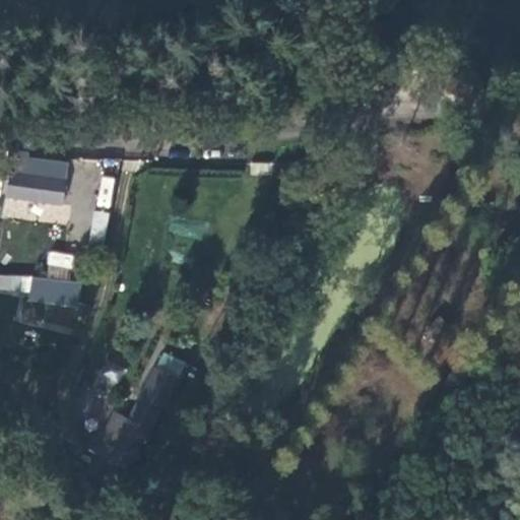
[(62,202),(66,172),(67,164),(17,158),(15,177),(8,176),(6,195),(62,202)]
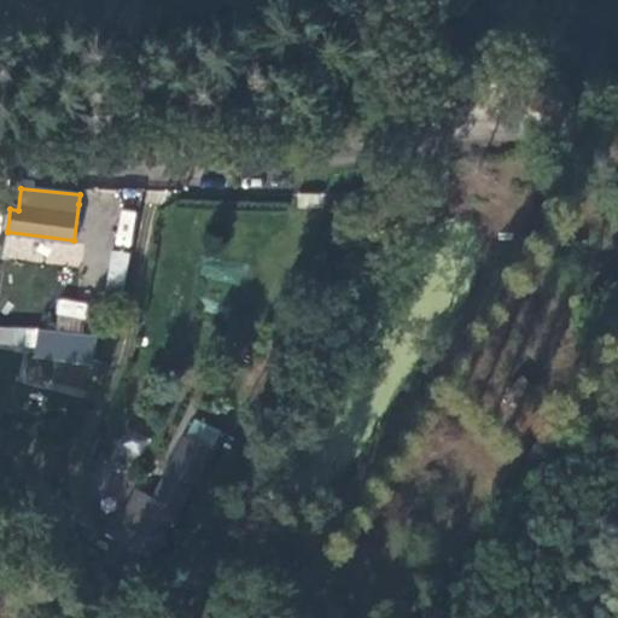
[(124,287),(128,252),(111,250),(108,285),(124,287)]
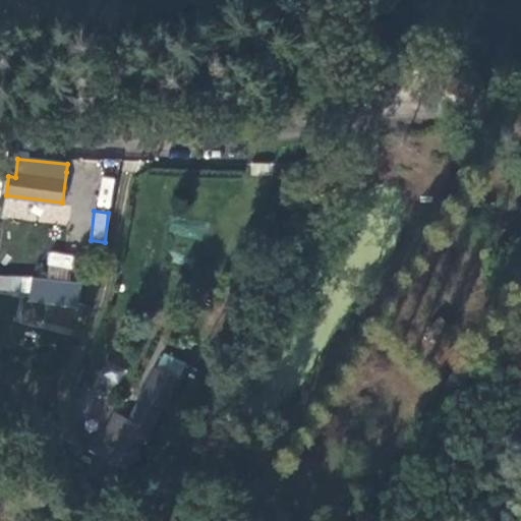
[(49,251),(47,274),(72,276),(74,254),(49,251)]
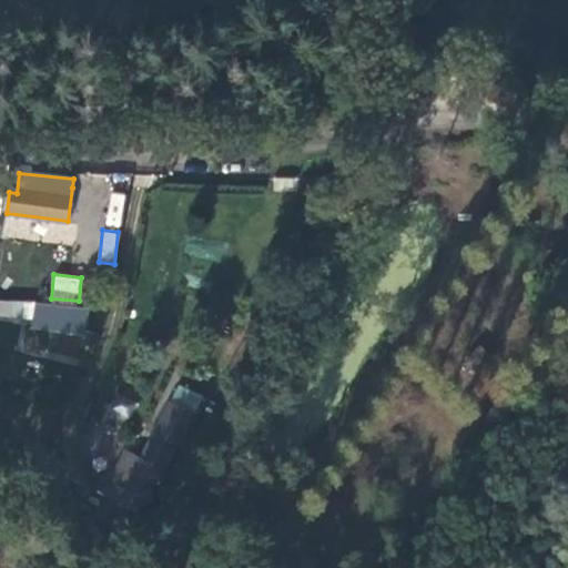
[(84,328),(85,308),(36,304),(33,324),(84,328)]
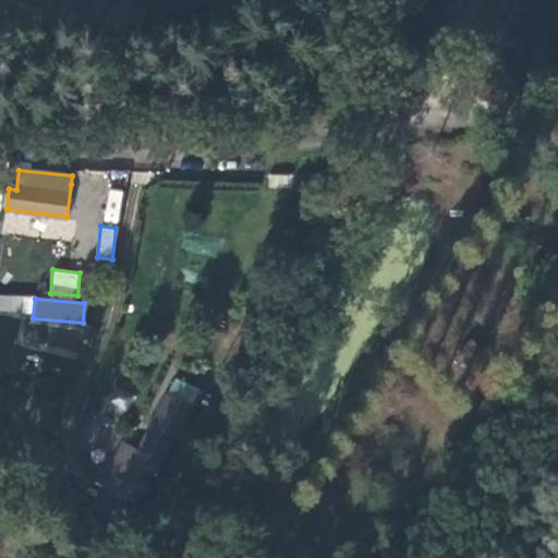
[(111,465),(100,483),(137,500),(186,405),(168,396),(134,458),(125,474),(111,465)]
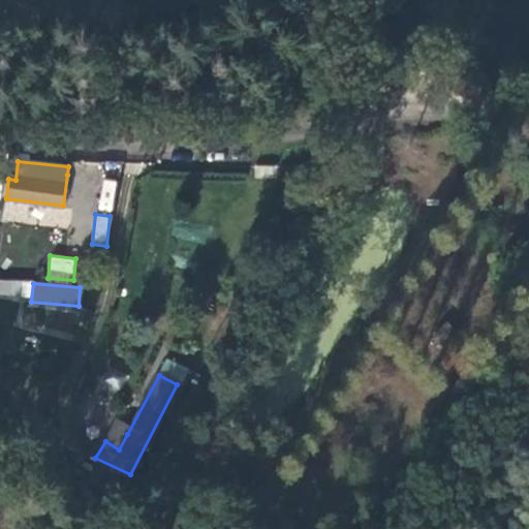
[(115,426),(105,441),(119,449),(127,434),(115,426)]
